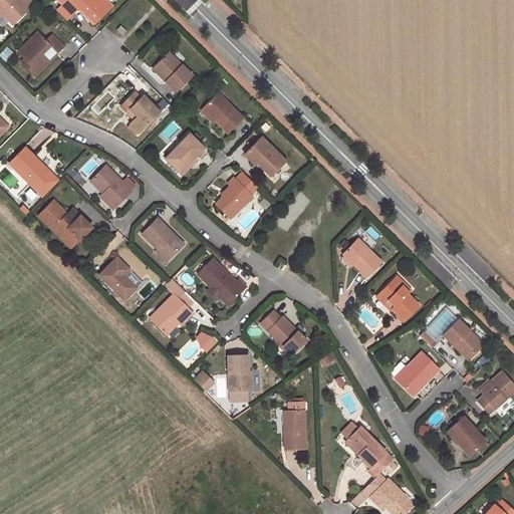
[(0,0),(0,9),(13,22),(29,7),(21,0),(0,0)]
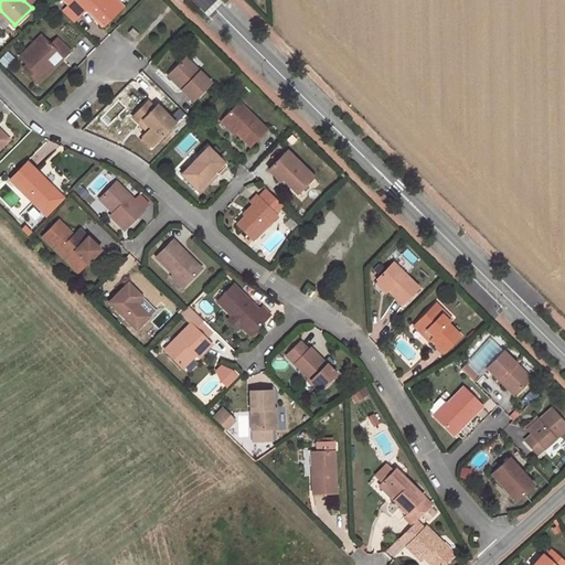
[(87,7),(104,23),(123,6),(117,0),(65,0),(80,14),(87,7)]
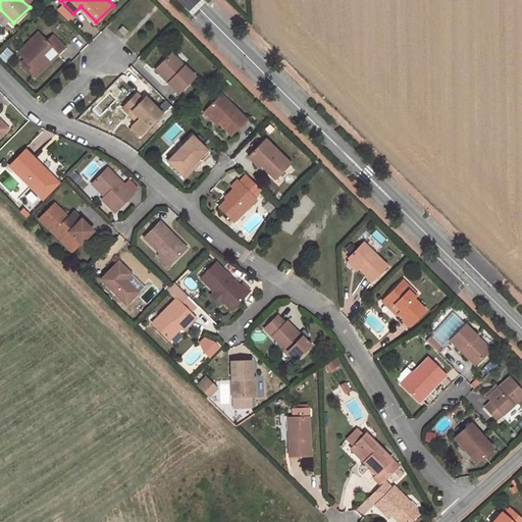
[(0,13),(11,24),(13,22),(0,9),(0,13)]
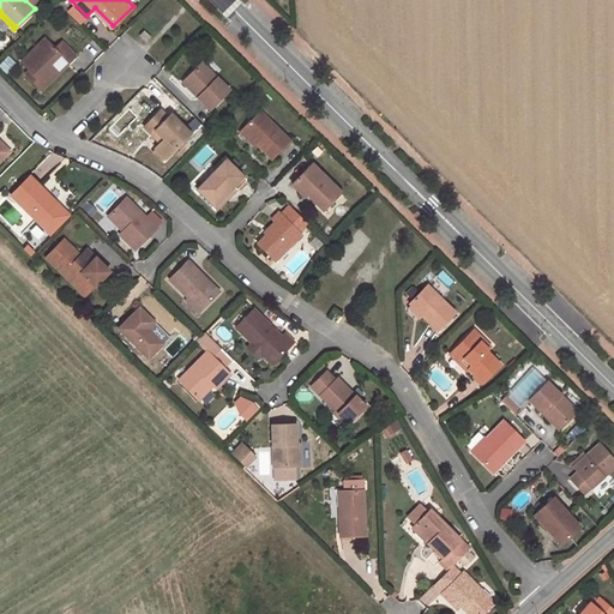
[(139,34),(146,41),(150,37),(143,30),(139,34)]
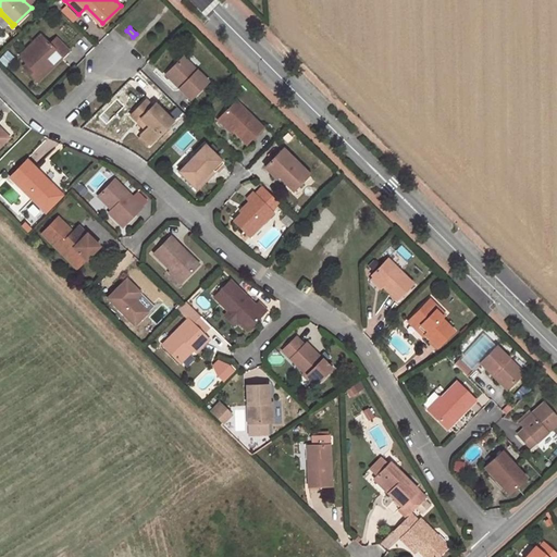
[(36,81),(67,50),(54,37),(48,44),(39,35),(19,57),(26,64),(23,66),(36,81)]
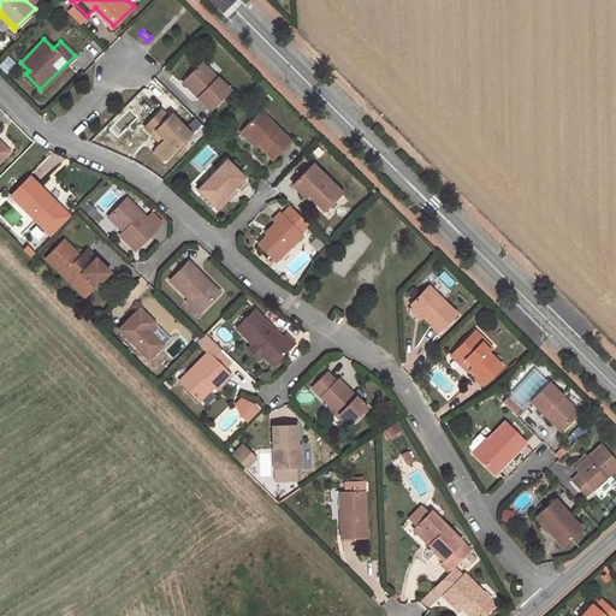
[(196,96),(208,110),(229,90),(201,63),(183,81),(199,95),(196,96)]
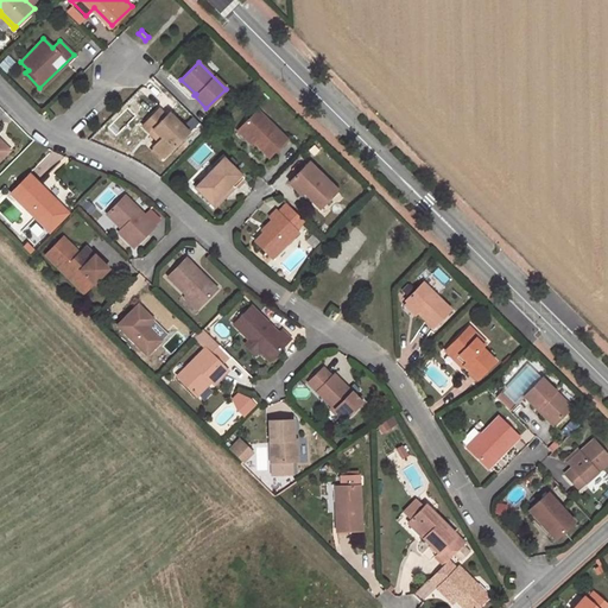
[(163,158),(188,132),(168,113),(165,116),(157,108),(140,126),(149,134),(152,130),(160,138),(151,147),(152,149),(151,150),(159,158),(160,157),(163,158)]
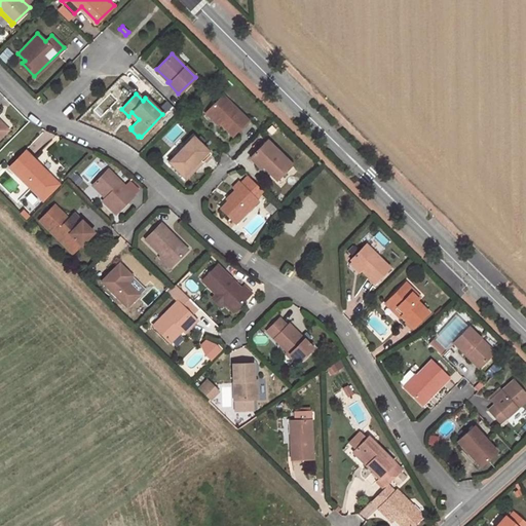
[(207,111),(218,122),(231,136),(247,120),(222,96),(207,111)]
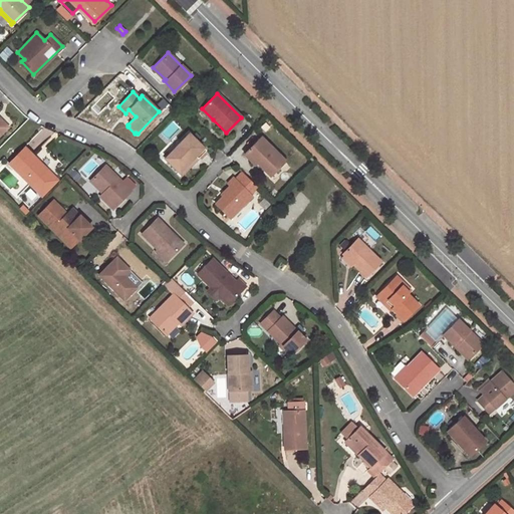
[(213,119),(202,108),(199,110),(211,122),(213,119)]
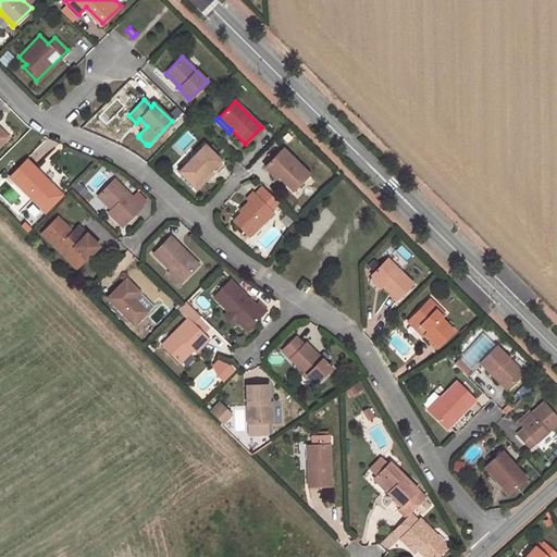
[(203,145),(184,164),(187,168),(180,175),(195,190),(222,163),(203,145)]
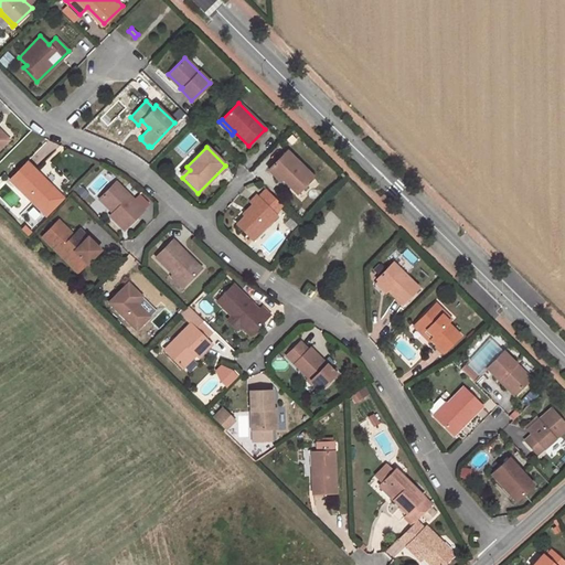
[(311,178),(285,151),(270,167),(281,178),(278,181),(294,195),(311,178)]
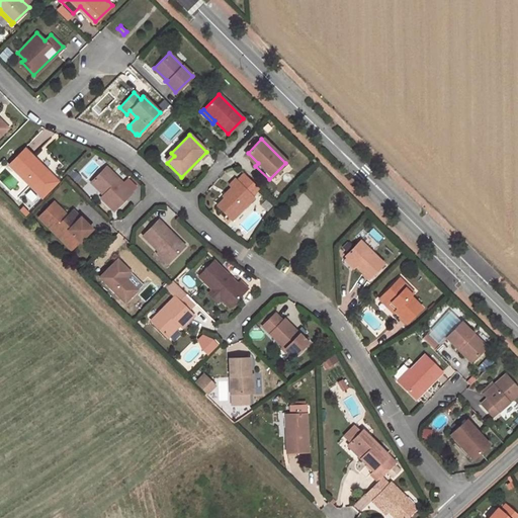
[(8,164),(30,186),(46,170),(23,148),(8,164)]
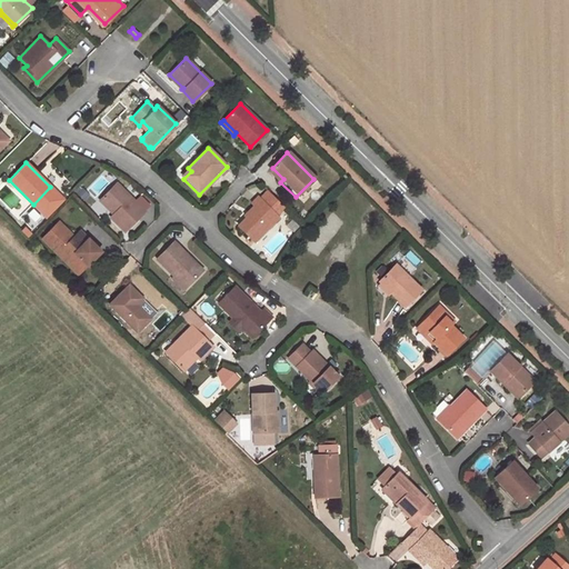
[(188,168),(180,176),(183,179),(191,171),(188,168)]
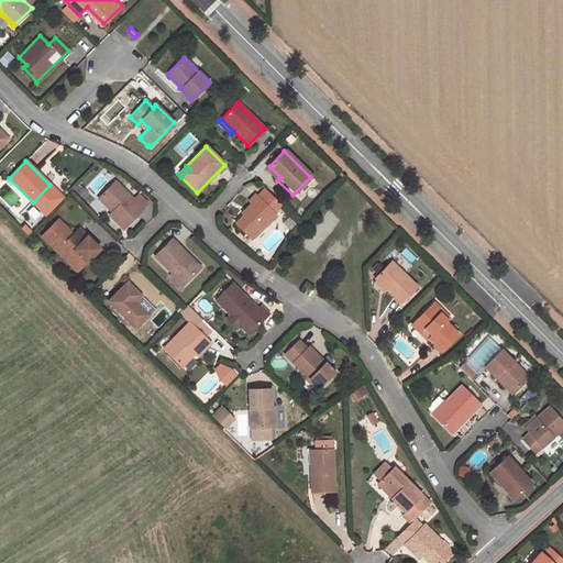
[(266,169),(277,180),(280,177),(269,166),(266,169)]
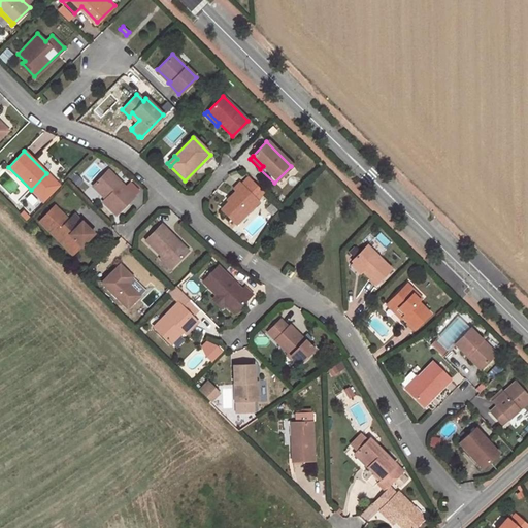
[(133,195),(106,169),(94,183),(107,195),(104,198),(102,200),(116,213),(133,195)]
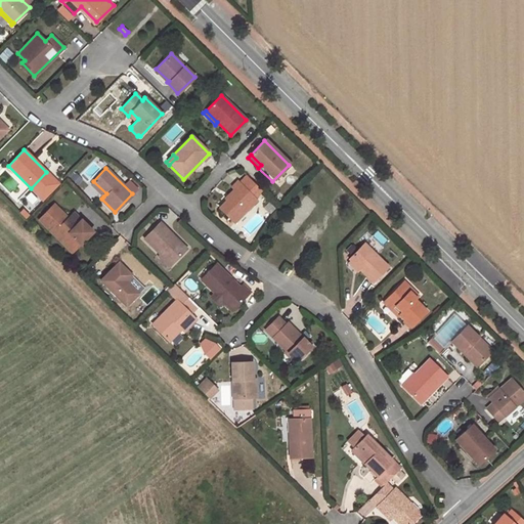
[(40,199),(56,182),(46,172),(31,188),(40,199)]
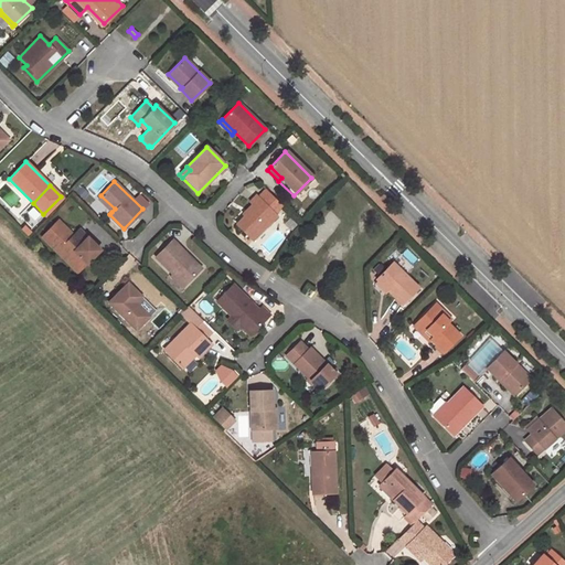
[(257,198),(255,195),(248,202),(254,206),(235,225),(252,241),(276,216),(274,214),(281,206),(264,190),(257,198)]
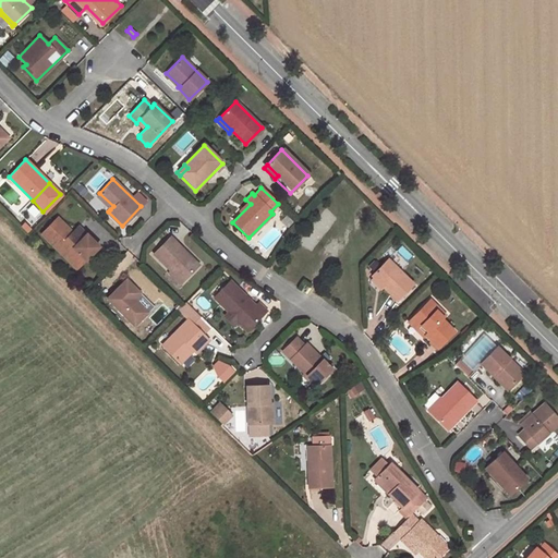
[(96,196),(110,209),(113,206),(99,193),(96,196)]
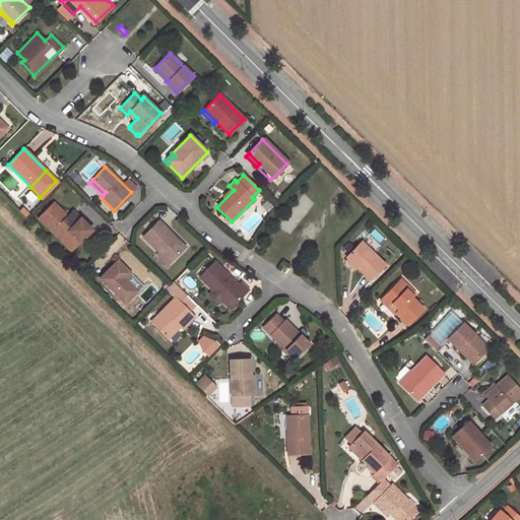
[(38,218),(65,245),(72,237),(77,243),(90,230),(79,218),(73,225),(66,217),(52,203),(38,218)]
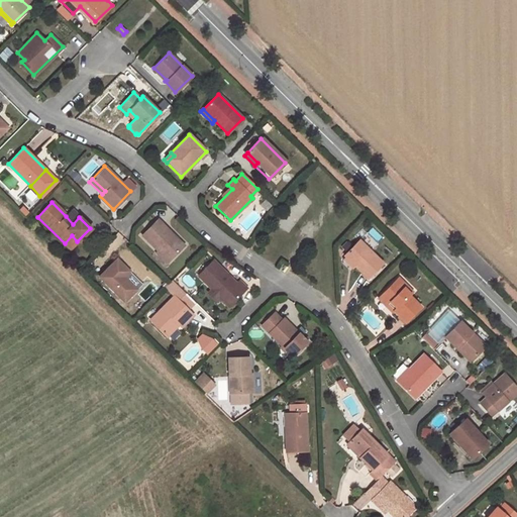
[(66,216),(73,224),(79,217),(72,210),(66,216)]
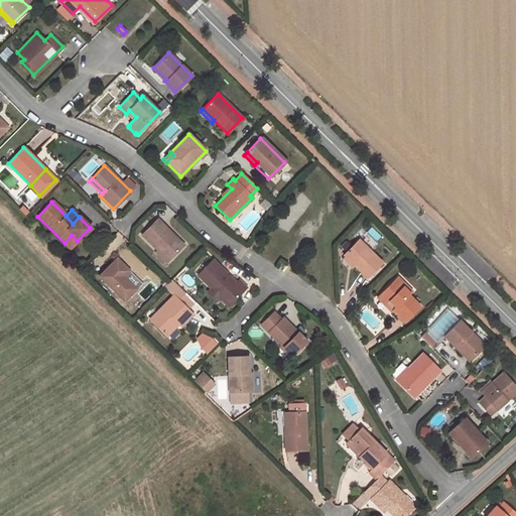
[(141,235),(167,261),(183,245),(156,219),(141,235)]
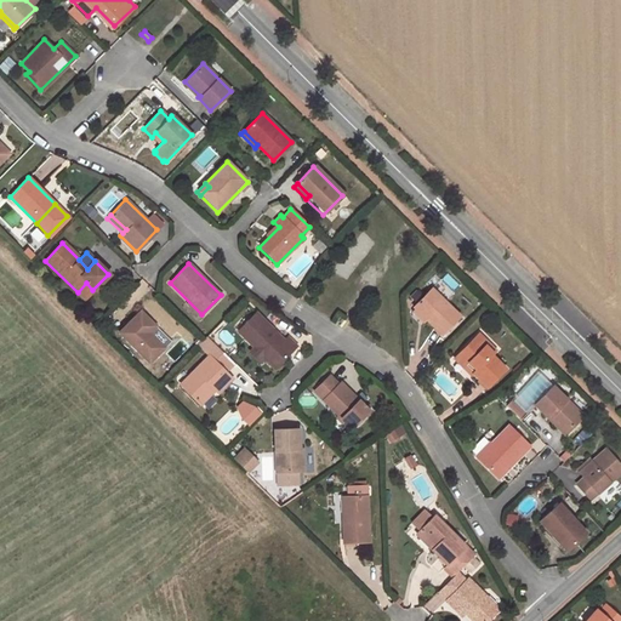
[(84,298),(92,290),(86,283),(78,292),(84,298)]
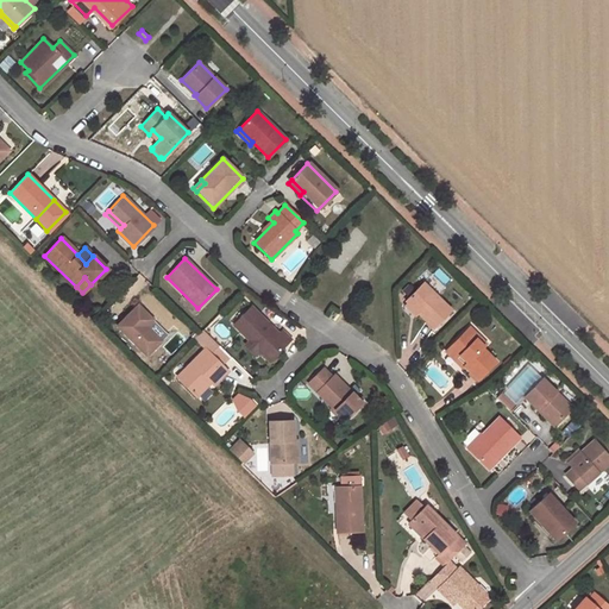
[(418,314),(433,328),(450,311),(422,283),(405,301),(408,303),(418,314)]
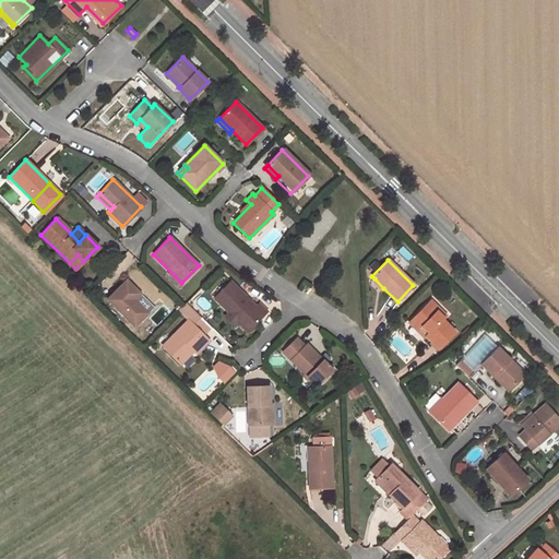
[(371,282),(381,290),(383,288),(375,278),(371,282)]
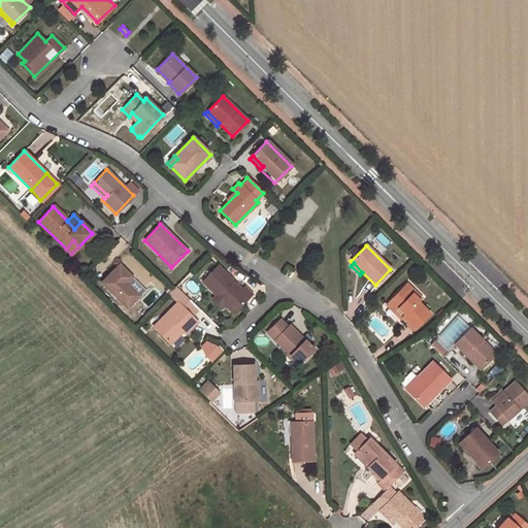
[(118,265),(100,284),(126,309),(136,299),(126,289),(128,287),(133,281),(118,265)]
